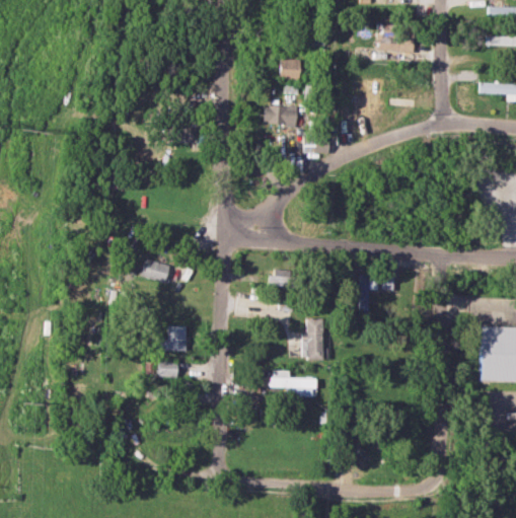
[(515,6),(487,6),(487,17),(515,17),(515,6)]
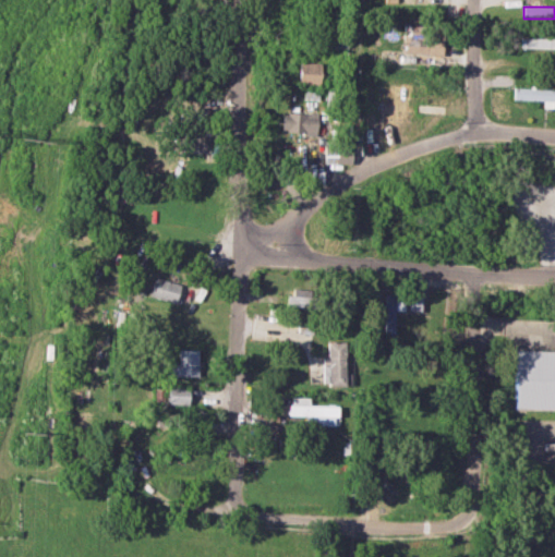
[(419,35),(406,35),(405,53),(445,56),(445,35),(419,34),(419,35)]
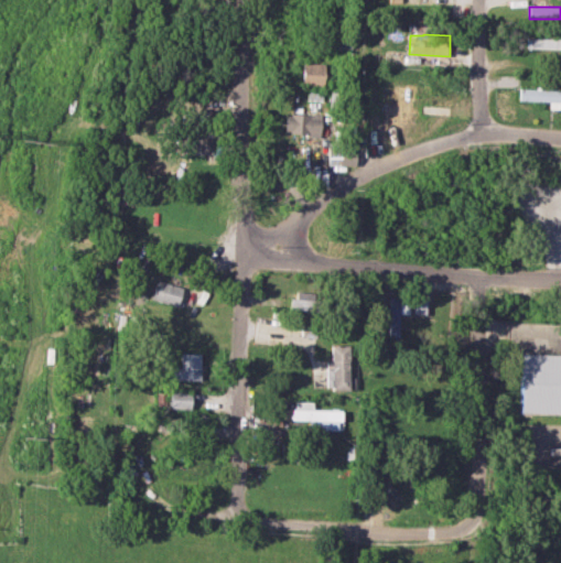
[(528,49),(560,49),(560,39),(528,39),(528,49)]
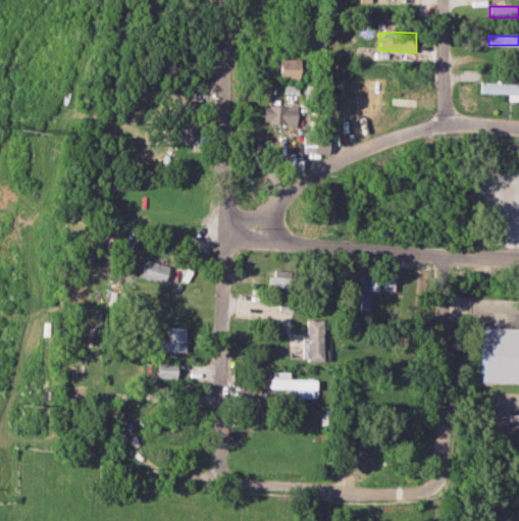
[(301,59),(281,58),(280,80),(301,80),(301,59)]
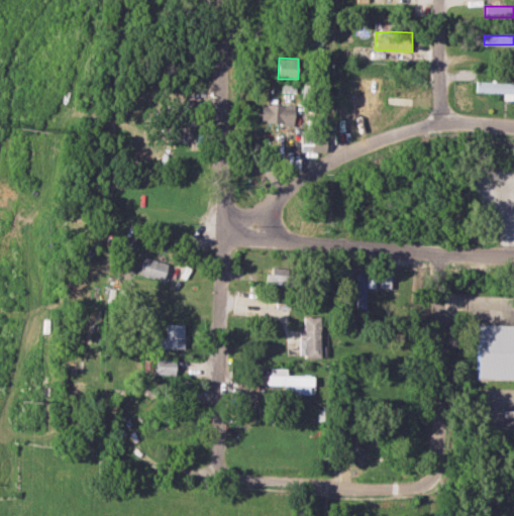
[(513,83),(478,82),(477,93),(505,94),(504,100),(513,100),(513,83)]
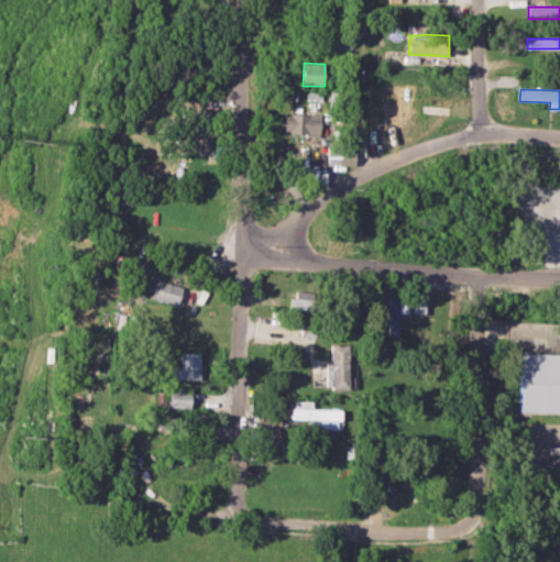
[(321,135),(322,114),(287,114),(286,135),(321,135)]
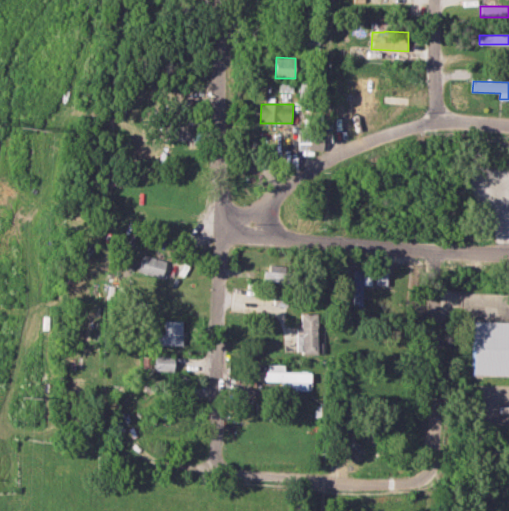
[(196,141),(197,124),(173,123),(172,140),(196,141)]
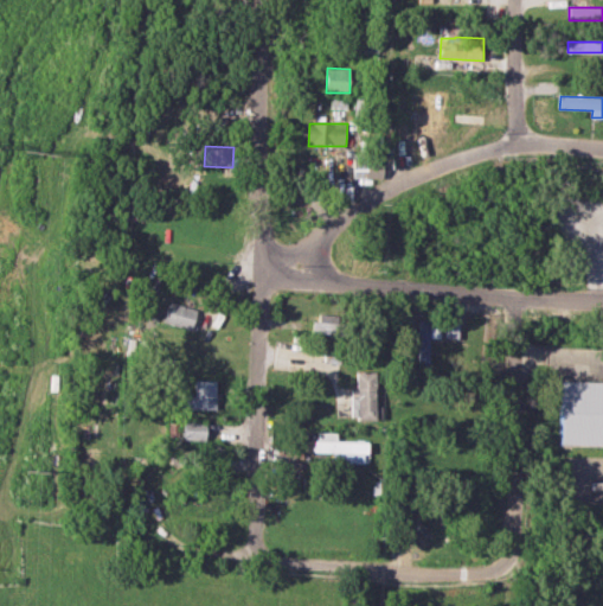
[(384,178),(384,158),(354,159),(354,179),(384,178)]
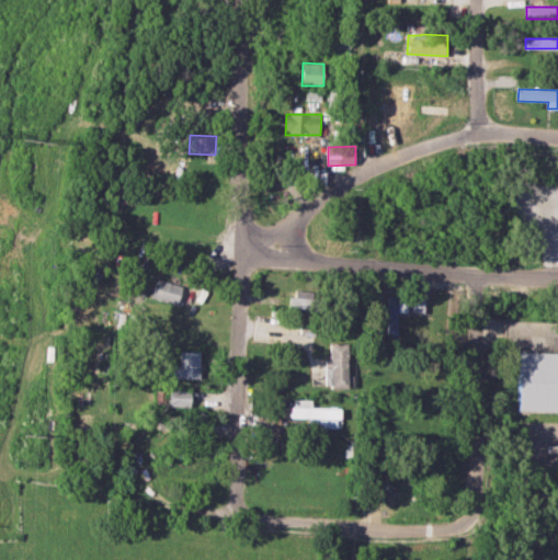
[(183,286),(157,280),(152,298),(179,305),(183,286)]
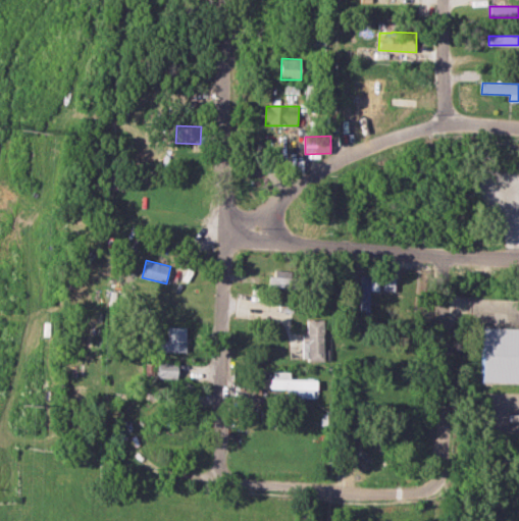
[(290,271),(271,270),(270,287),(289,287),(290,271)]
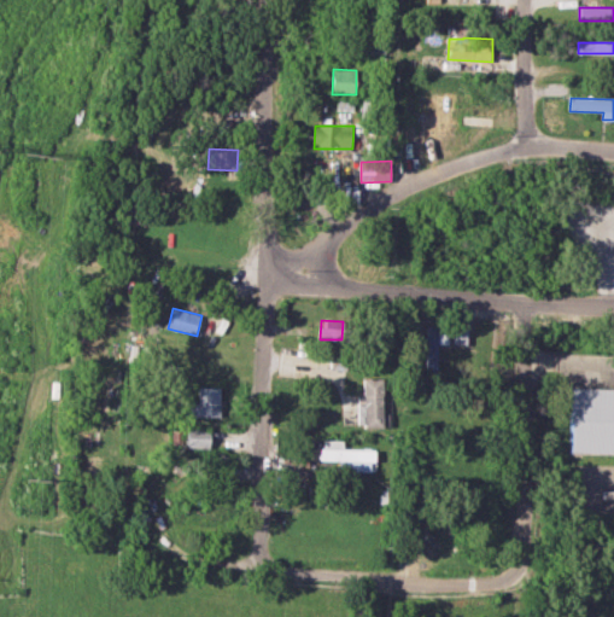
[(439,326),(430,326),(428,371),(438,372),(439,326)]
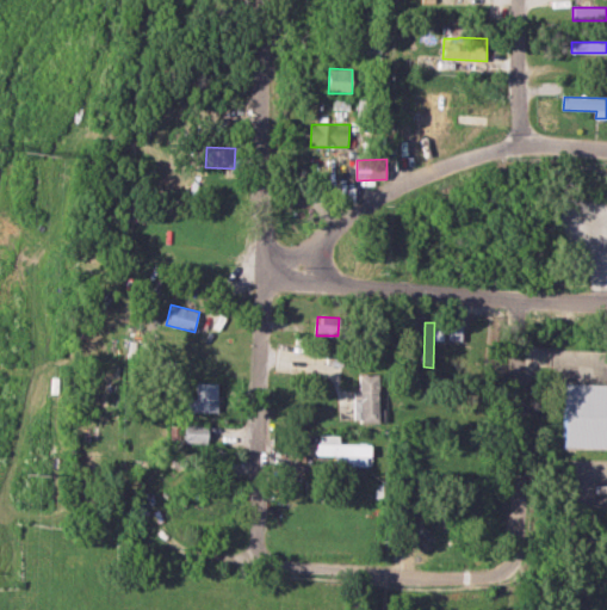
[(463,325),(450,325),(450,340),(463,340),(463,325)]
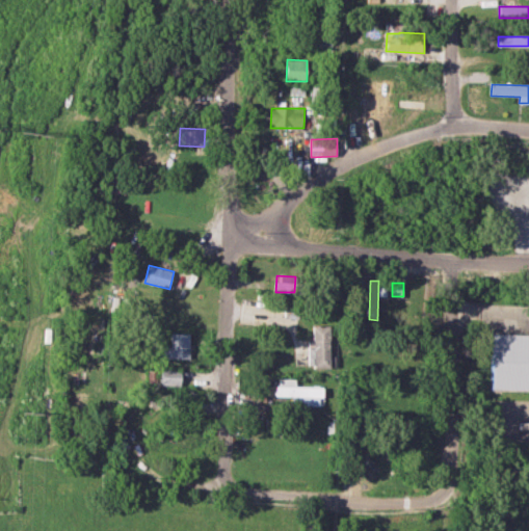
[(308,368),(329,368),(328,326),(313,326),(313,341),(308,342),(308,368)]
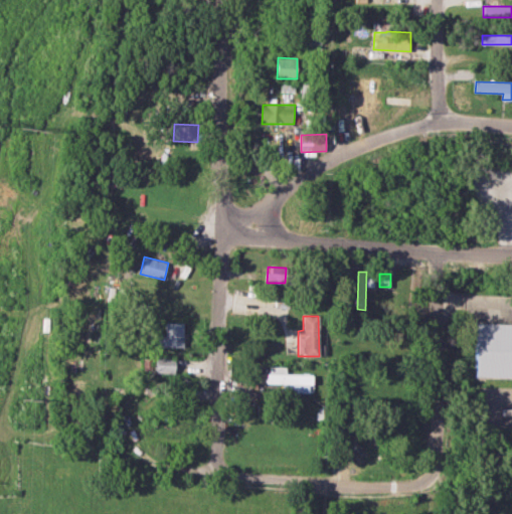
[(480,322),(511,322),(511,381),(479,380),(480,322)]
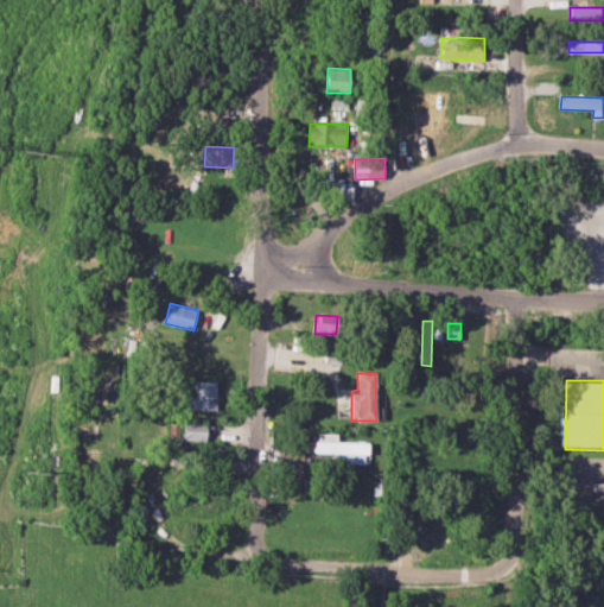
[(216,411),(217,381),(196,381),(195,397),(186,396),(186,410),(216,411)]
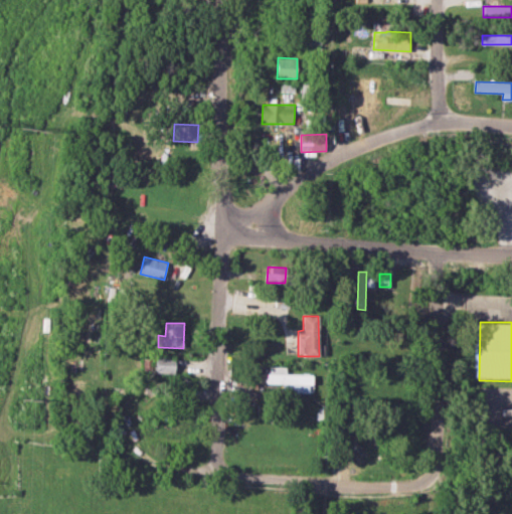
[(175,358),(156,358),(155,373),(175,374),(175,358)]
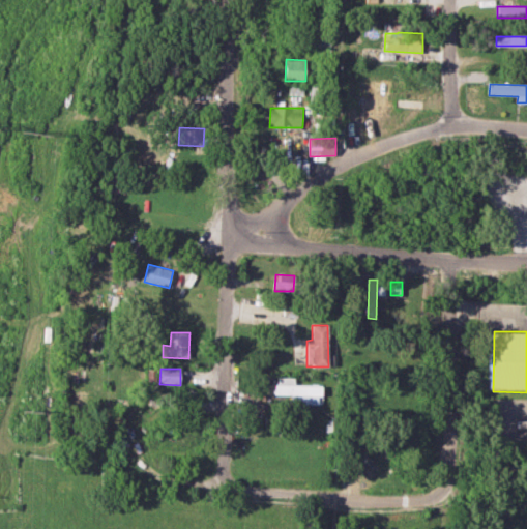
[(294,378),(276,378),(275,394),(290,395),(290,405),(320,405),(320,386),(294,385),(294,378)]
